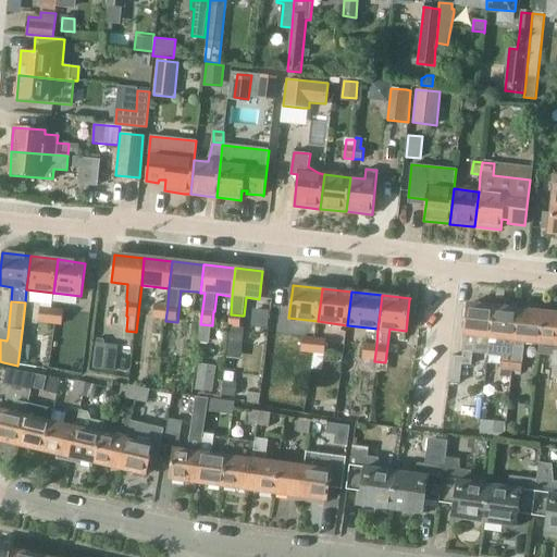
[(153,318),(153,319),(155,320),(165,321),(168,306),(157,304),(155,304),(153,318)]
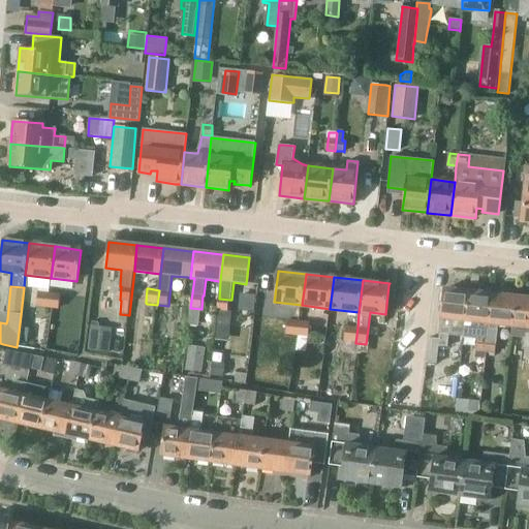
[(429,338),(426,362),(429,363),(436,363),(438,345),(446,346),(447,336),(447,335),(449,335),(463,336),(468,291),(466,291),(467,289),(456,288),(455,290),(444,288),(439,339),(429,338)]
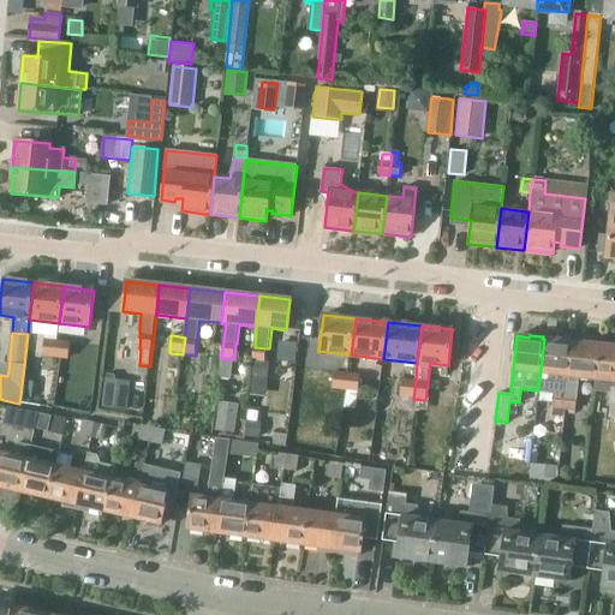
[(544,339),(538,390),(556,393),(555,406),(565,407),(566,398),(571,342),(559,341),(559,339),(547,338),(547,339),(544,339)]
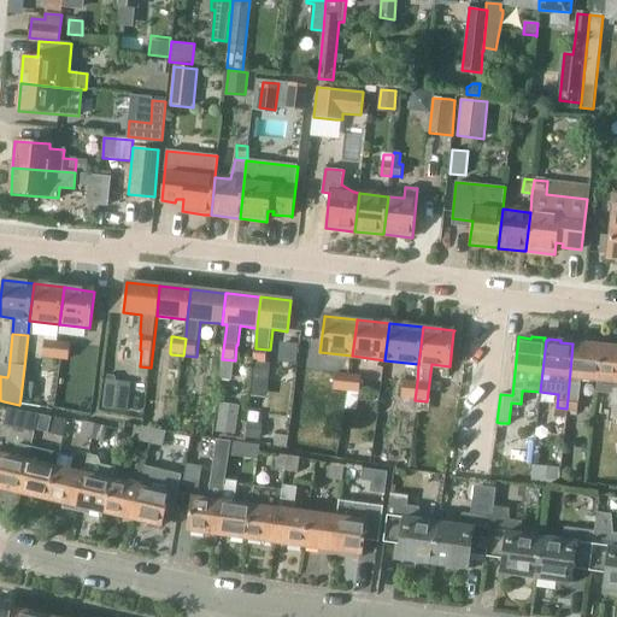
[(56,360),(58,342),(45,341),(42,359),(56,360)]
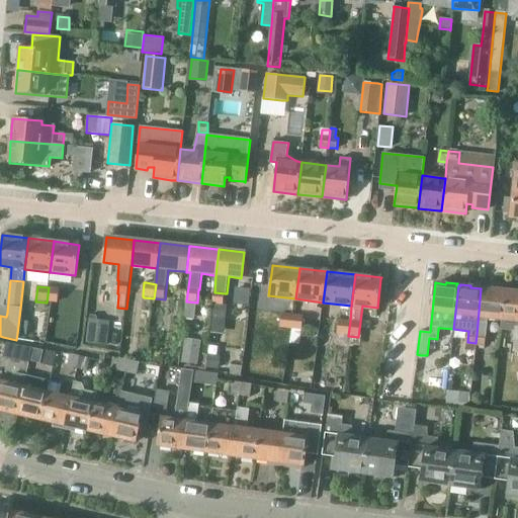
[(57,304),(59,288),(49,287),(47,303),(57,304)]
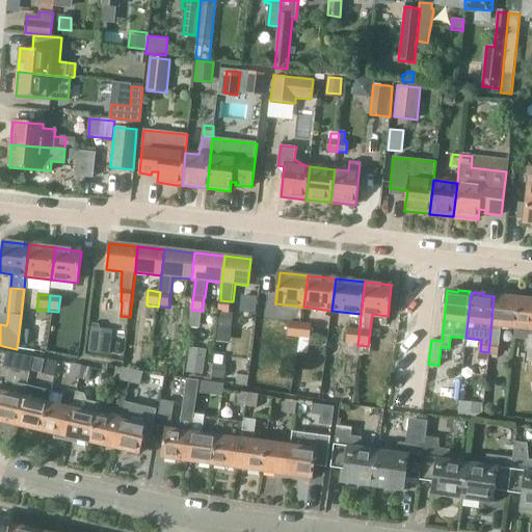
[(489,344),(488,352),(499,353),(501,326),(514,327),(515,328),(519,298),(517,298),(517,297),(504,295),(504,297),(494,296),(489,344)]
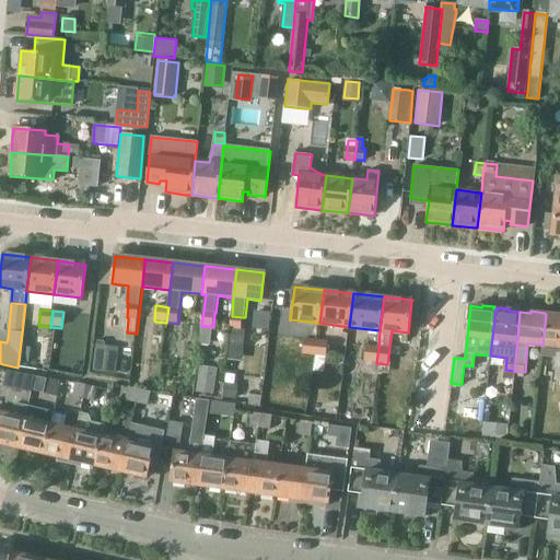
[(541,356),(541,357),(556,358),(557,358),(555,376),(555,381),(559,381),(559,315),(559,316),(559,314),(548,313),(548,315),(546,314),(543,346),(541,356)]
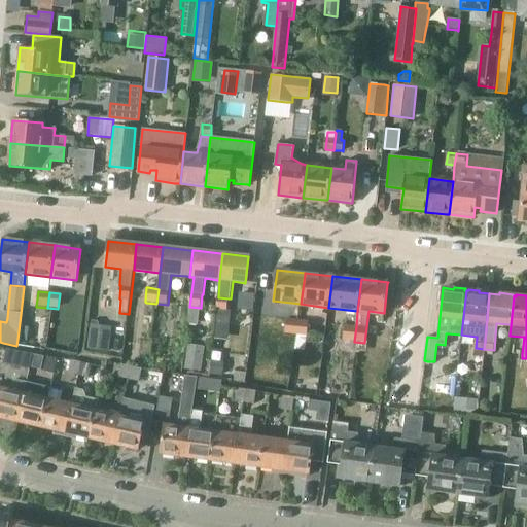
[(218,297),(217,310),(226,311),(227,311),(227,310),(229,299),(218,297)]
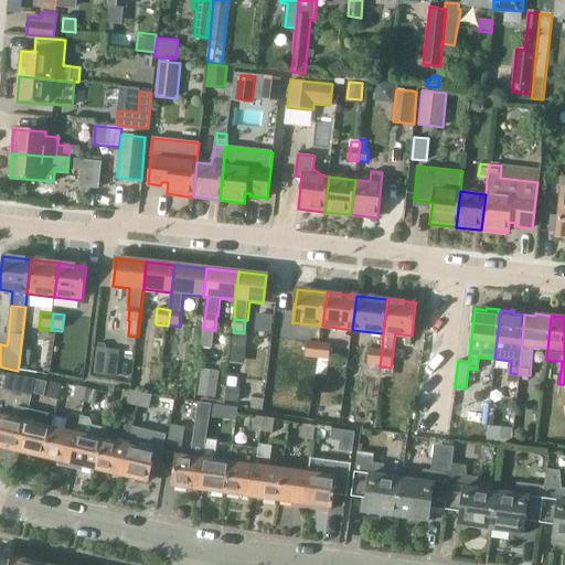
[(233,332),(230,358),(244,359),(247,333),(244,333),(243,333),(233,332)]
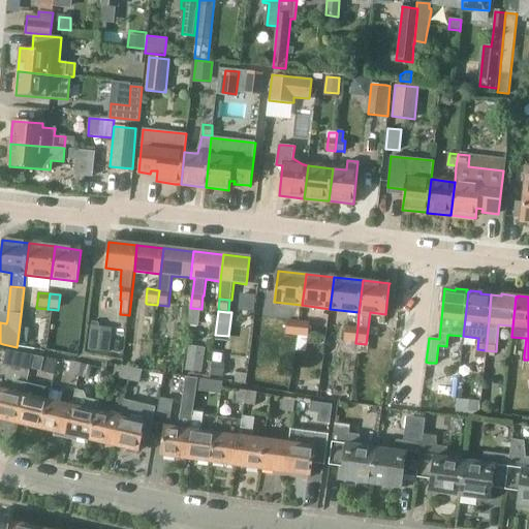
[(286,335),(297,336),(299,321),(287,319),(286,335)]
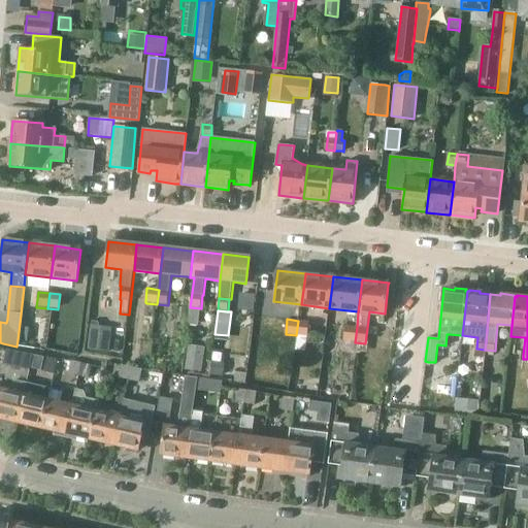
[(309,322),(298,321),(296,335),(307,336),(309,322)]
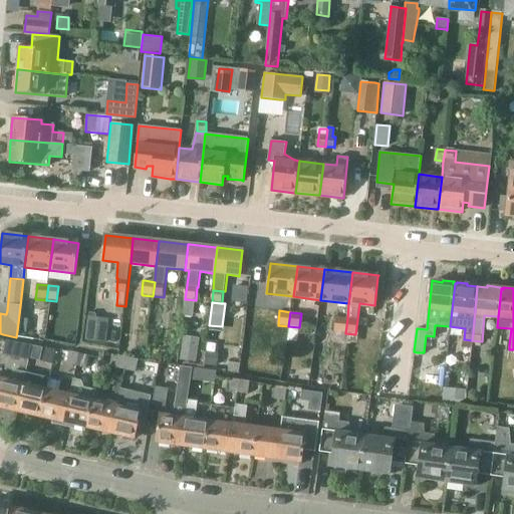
[(344,333),(345,333),(347,318),(345,318),(336,317),(334,331),(344,333)]
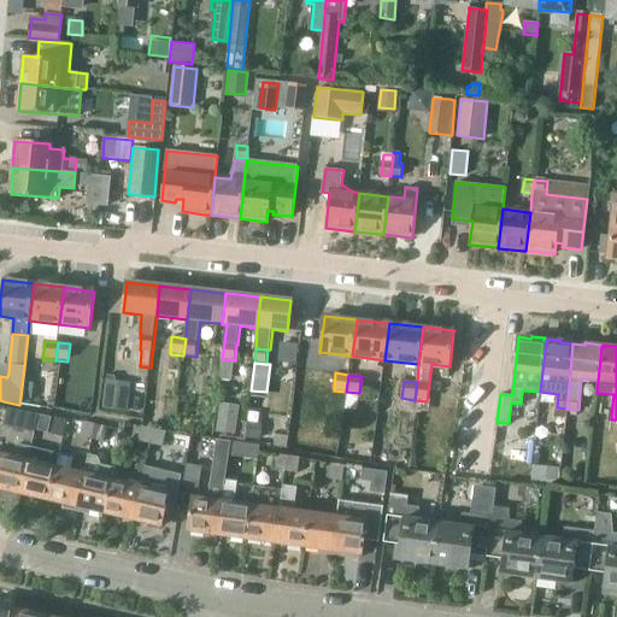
[(101,409),(127,412),(129,394),(105,391),(101,409)]
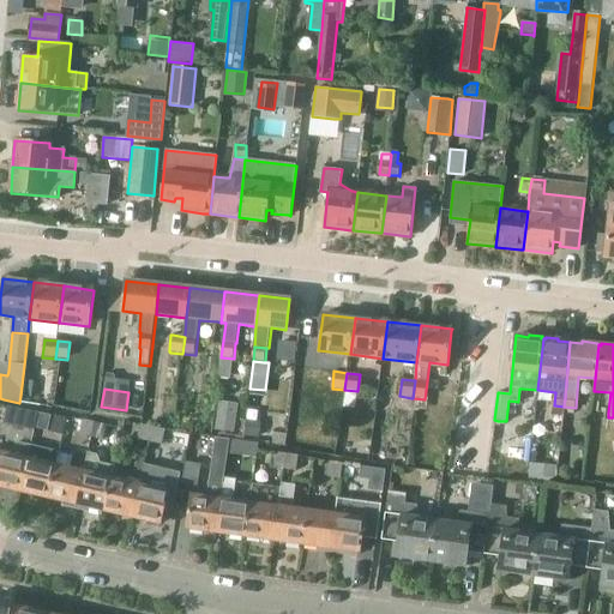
[(218,404),(215,429),(235,432),(239,407),(218,404)]
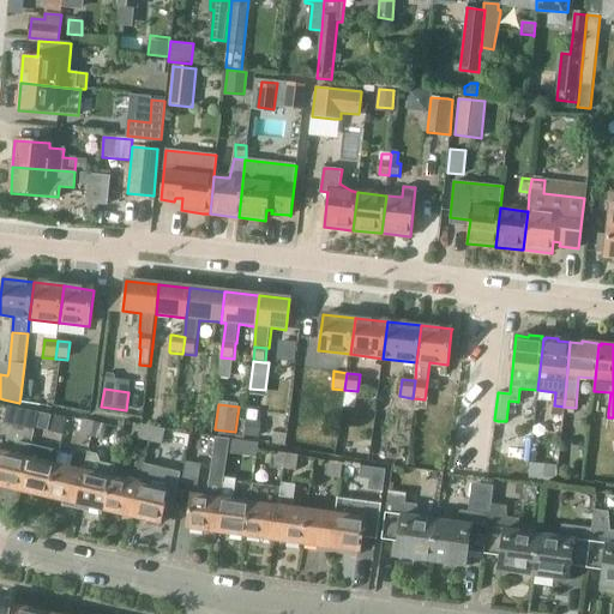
[(7,408),(4,423),(34,431),(34,429),(35,428),(35,427),(37,414),(38,413),(7,407),(7,408)]
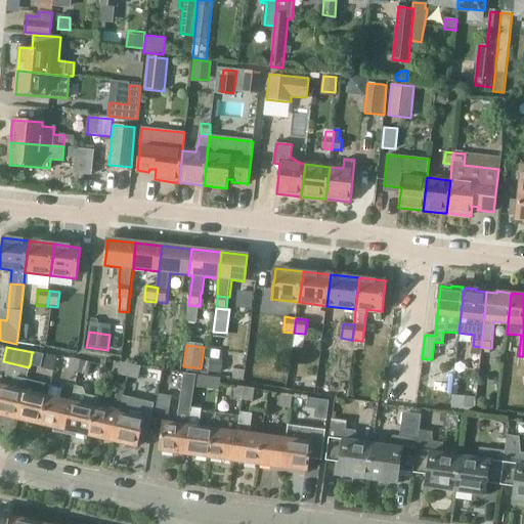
[(32,353),(30,364),(39,367),(40,367),(43,354),(33,352),(32,353)]
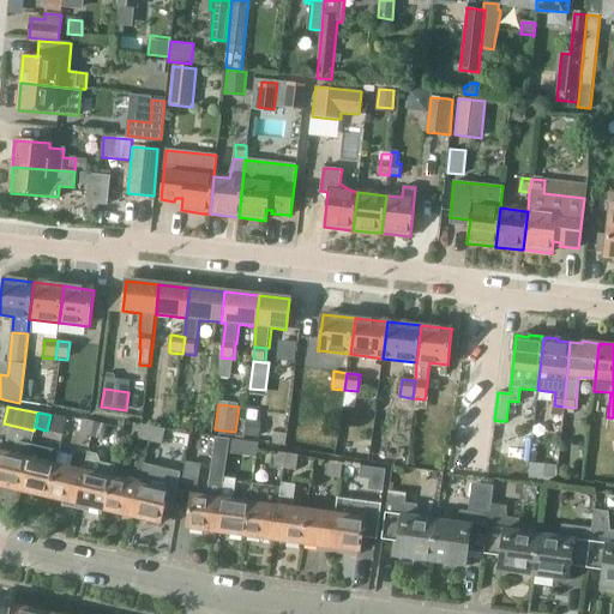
[(83,420),(79,434),(91,438),(95,425),(95,423),(83,420)]
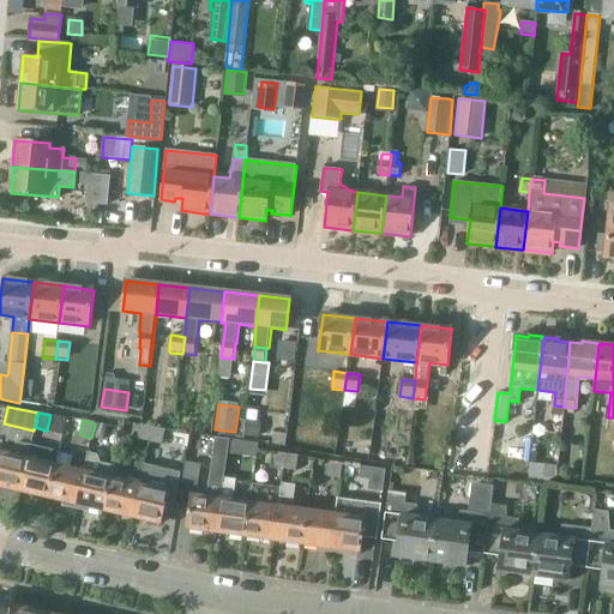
[(245,434),(257,435),(259,422),(247,421),(245,434)]
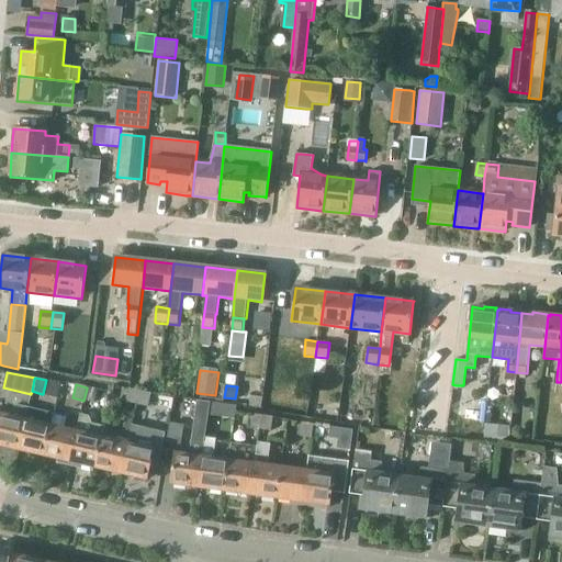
[(87,389),(83,401),(96,403),(98,391),(98,390),(87,388),(87,389)]
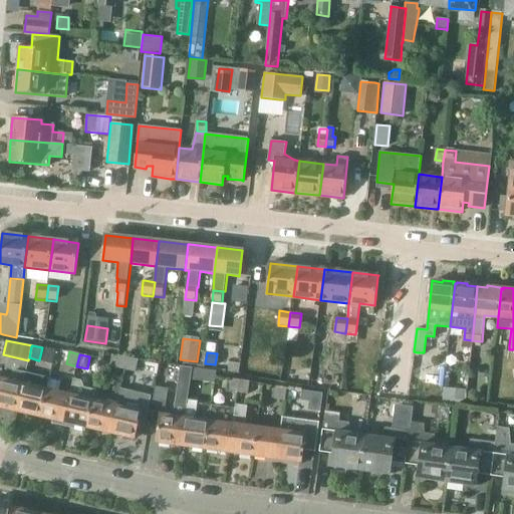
[(117,356),(115,367),(125,369),(129,359),(129,357),(118,354),(117,356)]
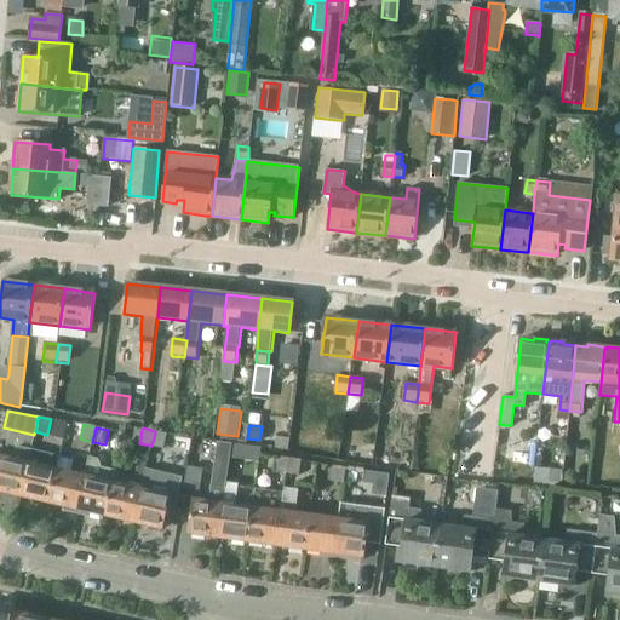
[(155,434),(151,446),(165,449),(167,434),(155,431),(155,434)]
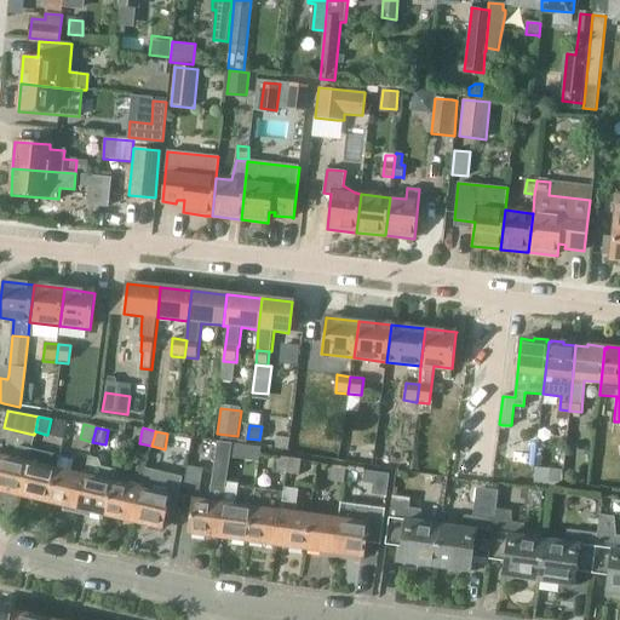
[(288,438),(276,437),(275,448),(287,449),(288,438)]
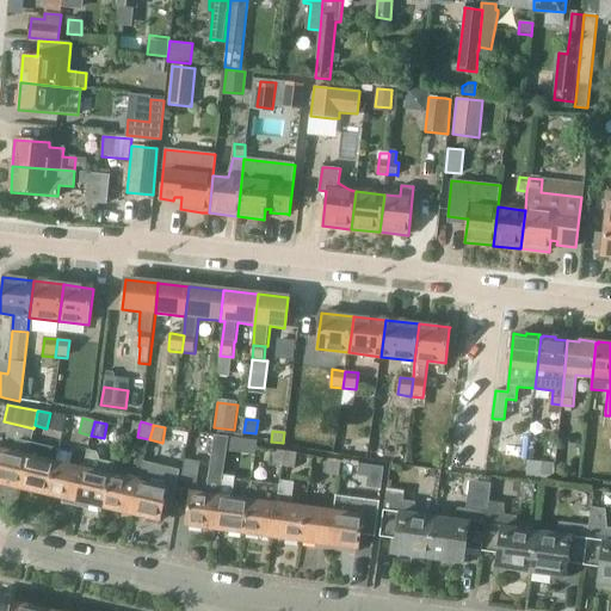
[(191,494),(186,526),(214,530),(215,530),(223,477),(223,475),(227,451),(229,437),(215,434),(209,476),(207,494),(204,494),(191,492),(191,494)]
